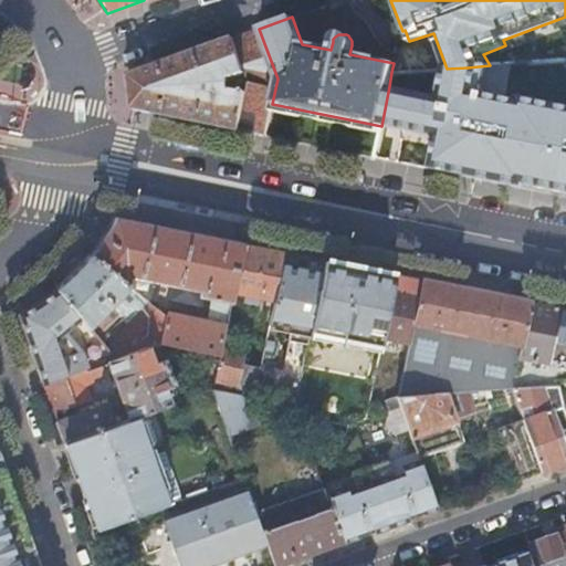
[(266,135),(272,104),(278,79),(259,29),(129,75),(134,108),(266,135)]
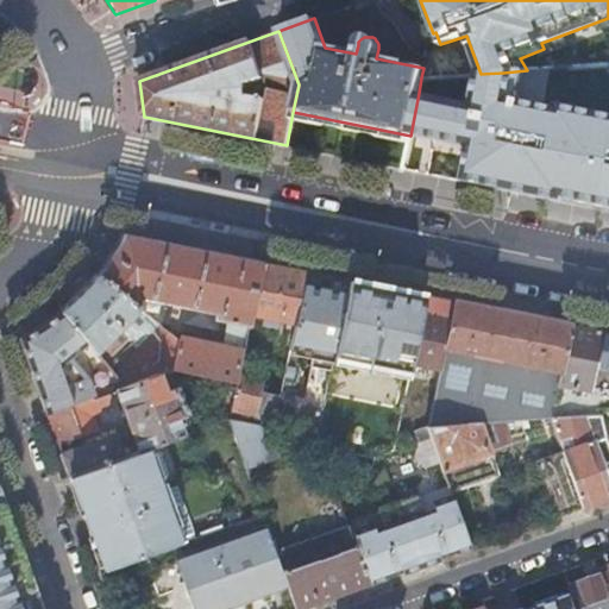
[(503,73),(481,74),(475,105),(419,93),(410,136),(469,146),(463,181),(608,211),(608,120),(558,111),(557,113),(497,101),(503,73)]
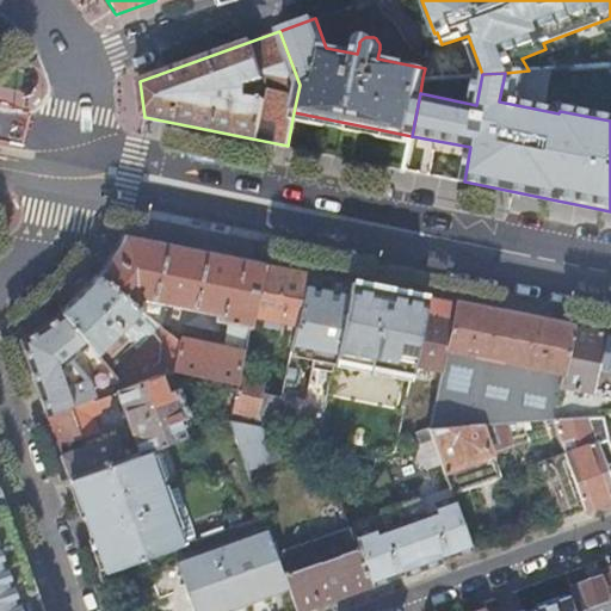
[(251,316),(263,261),(198,248),(122,233),(113,251),(105,263),(96,277),(133,304),(134,297),(156,302),(164,303),(162,309),(168,310),(171,304),(184,307),(180,325),(215,332),(217,320),(227,322),(222,345),(178,337),(178,339),(172,366),(172,370),(235,382),(236,382),(239,372),(251,316)]
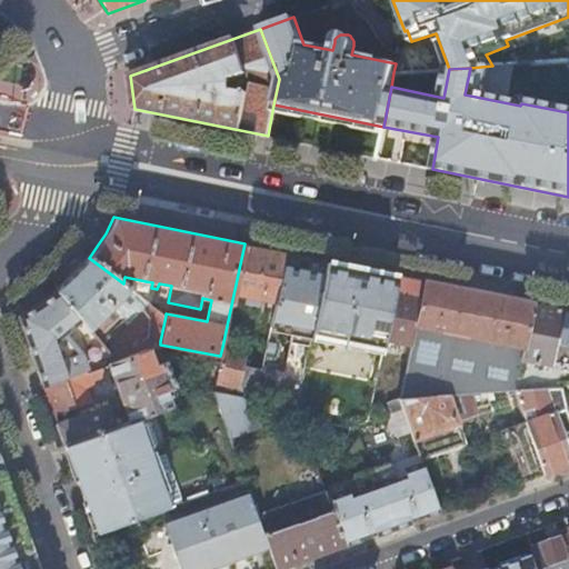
[(275,307),(286,252),(265,248),(245,243),(233,295),(267,301),(266,305),(275,307)]
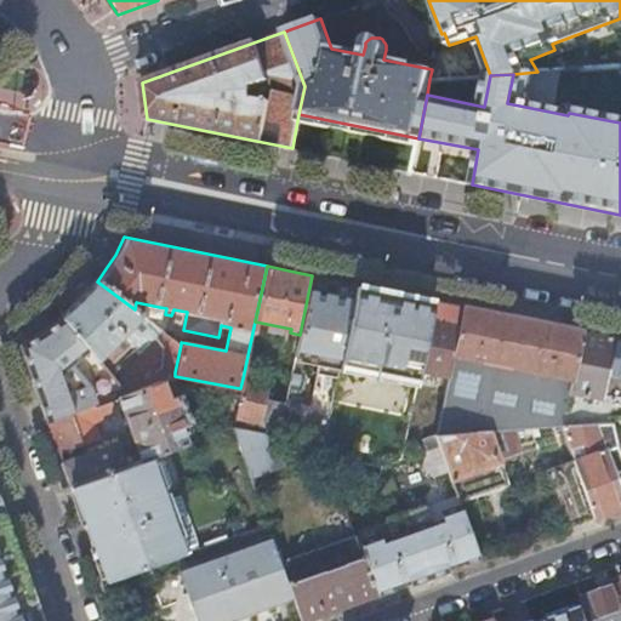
[(285,403),(278,433),(279,433),(323,440),(355,284),(312,275),(300,335),(285,403)]
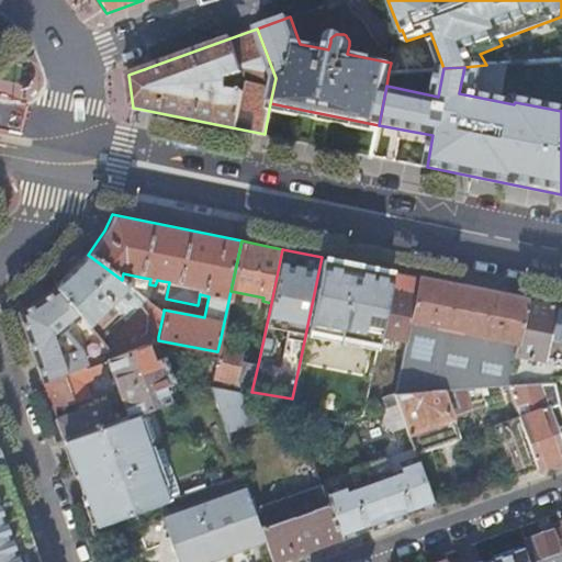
[(65,281),(57,288),(88,325),(100,314),(108,322),(120,311),(112,301),(117,296),(128,306),(141,294),(122,280),(88,255),(82,262),(74,272),(65,281)]
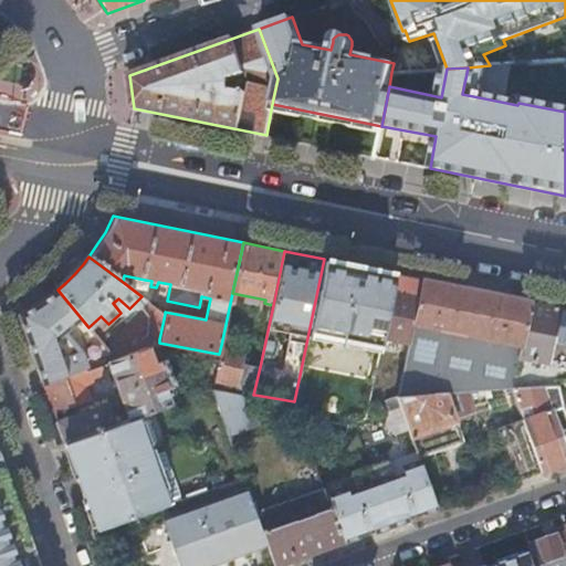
[(324,259),(294,401),(303,426),(318,420),(346,423),(346,426),(364,419),(380,338),(394,273),(360,266),(324,259)]
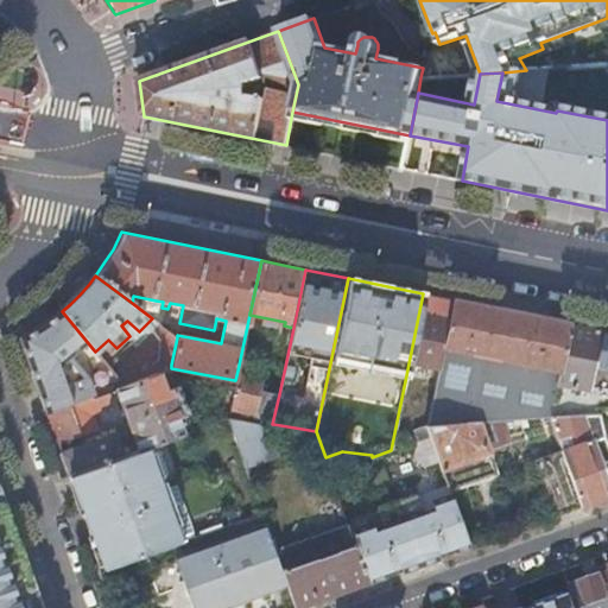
[(443,347),(453,299),(423,293),(409,363),(438,369),(443,347)]
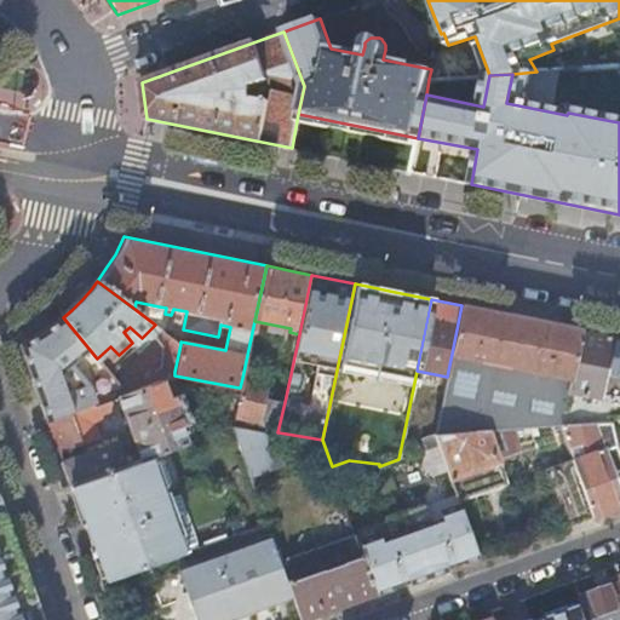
[(569,378),(579,329),(461,305),(452,354),(569,378)]
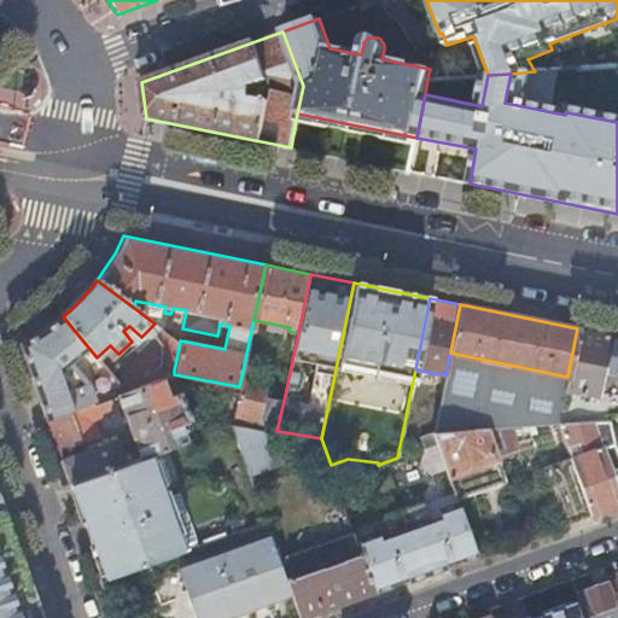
[(158,305),(155,324),(162,328),(163,320),(164,313),(165,307),(158,305)]
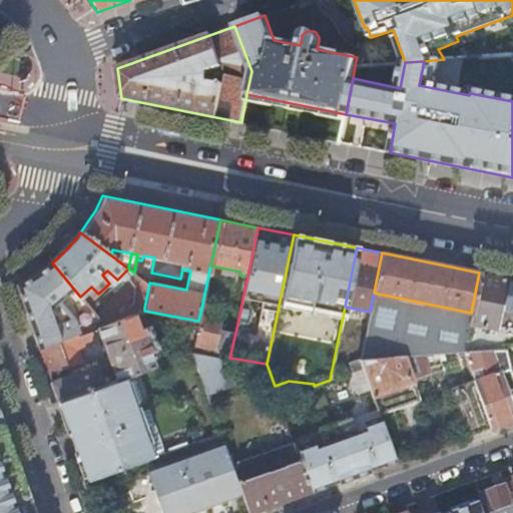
[(90,331),(98,328),(105,326),(93,312),(80,297),(52,263),(43,270),(28,279),(16,286),(31,330),(39,350),(81,334),(90,331)]
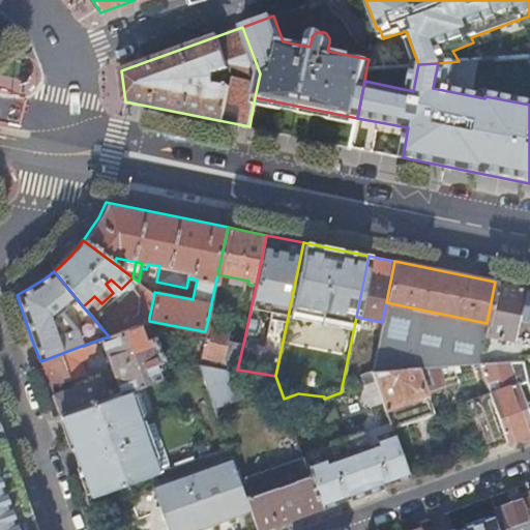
[(139,282),(123,296),(149,318),(154,294),(143,286),(139,282)]
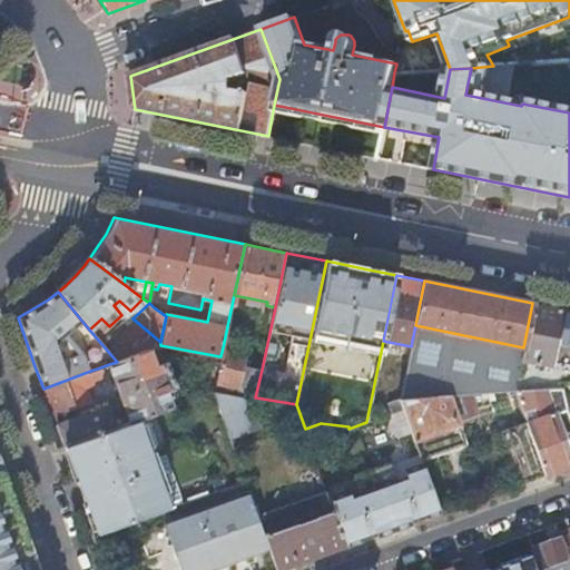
[(569,311),(563,310),(532,303),(523,347),(516,390),(566,386),(569,385),(569,311)]
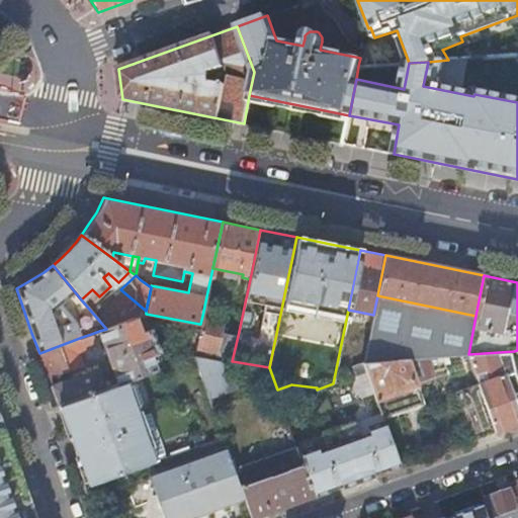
[(94,315),(106,329),(136,318),(146,314),(146,311),(120,289),(94,315)]
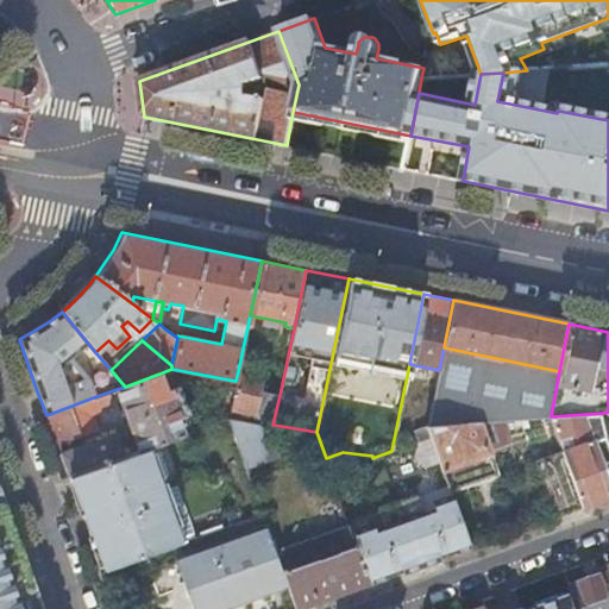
[(551,416),(559,371),(444,347),(439,370),(427,425),(477,421),(501,420),(551,416)]
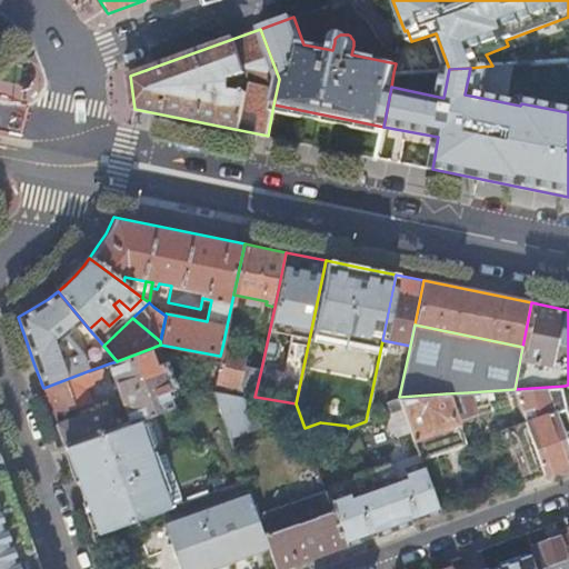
[(232,393),(255,397),(261,369),(242,366),(246,352),(222,347),(220,356),(219,356),(212,390),(232,393)]
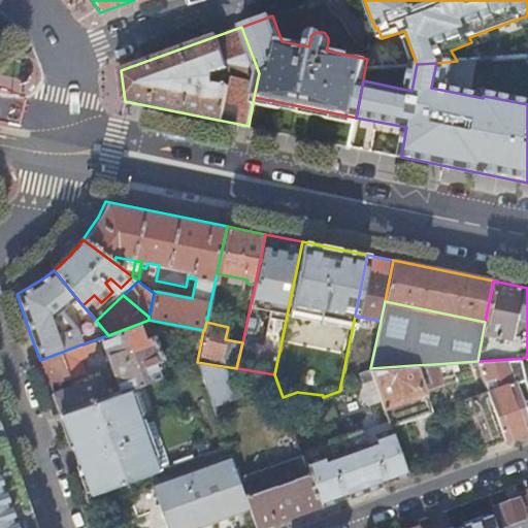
[(101,337),(121,390),(132,386),(157,376),(152,362),(162,359),(153,333),(142,337),(138,324),(108,335),(101,337)]
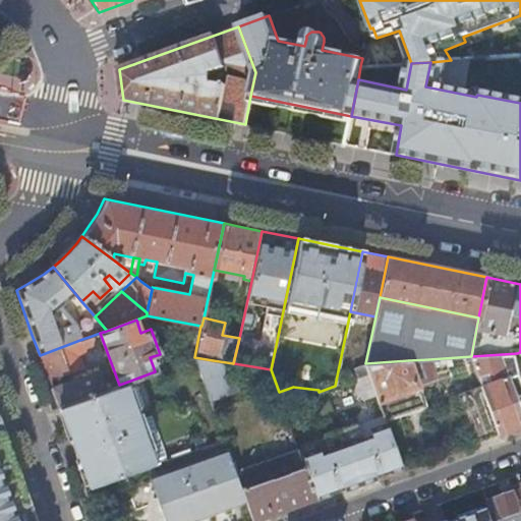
[(40,355),(49,381),(68,373),(82,368),(77,354),(83,352),(82,347),(94,343),(92,336),(82,339),(40,355)]
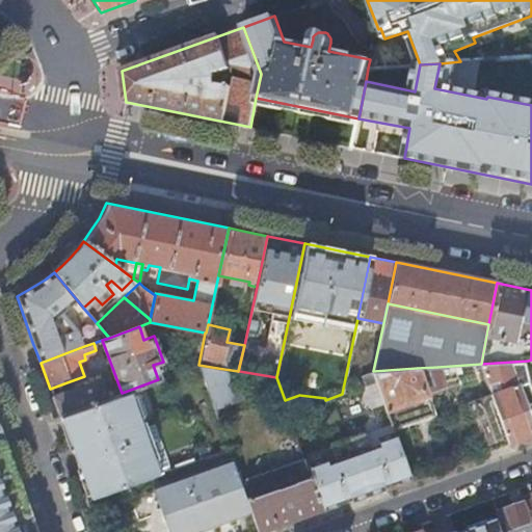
[(531,392),(529,382),(528,361),(481,364),(491,393),(509,443),(531,434),(531,422),(525,403),(531,400),(531,392)]
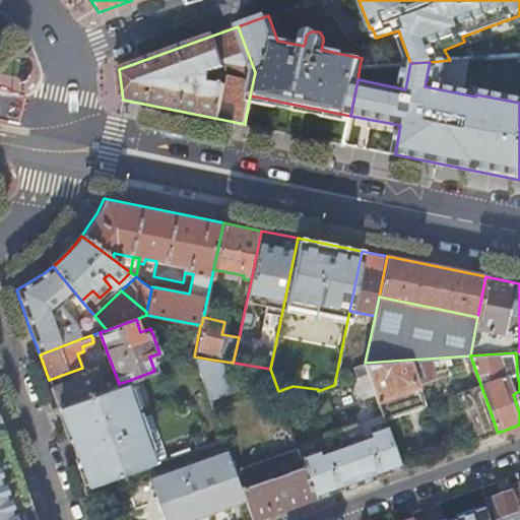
[(199,371),(209,398),(238,388),(242,383),(234,363),(233,363),(212,360),(194,356),(199,371)]
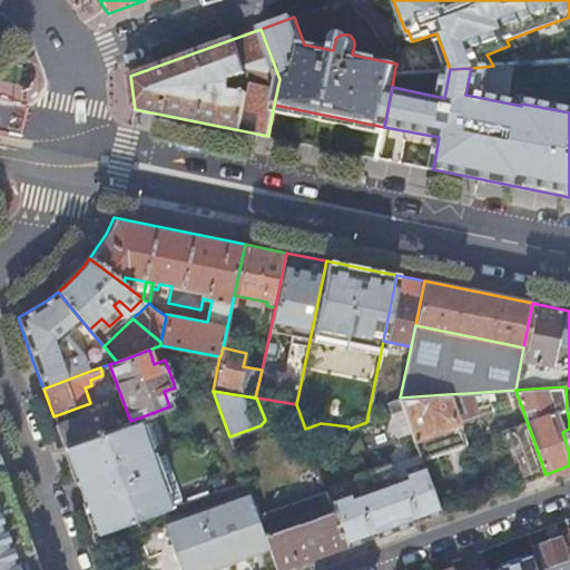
[(477,415),(469,393),(446,394),(400,397),(403,408),(421,458),(451,446),(444,426),(457,422),(477,415)]
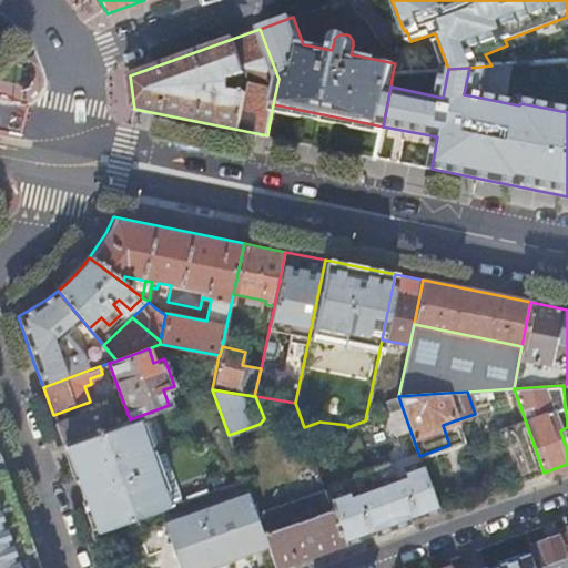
[(56,422),(63,444),(114,425),(113,419),(108,421),(102,405),(56,422)]
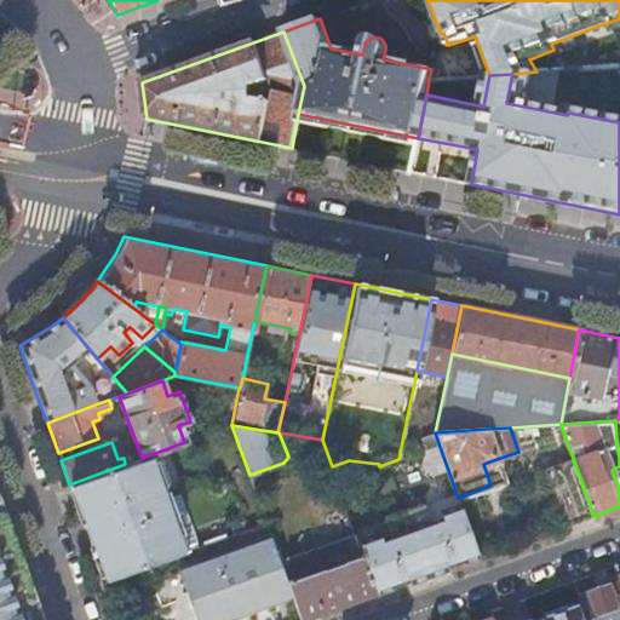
[(69,484),(104,581),(189,551),(181,526),(185,523),(176,494),(170,495),(165,484),(158,461),(156,459),(155,453),(142,458),(125,464),(69,484)]
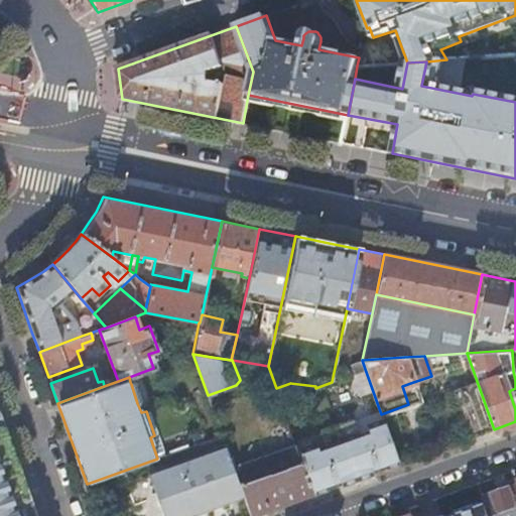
[(131,384),(137,403),(141,401),(134,381),(130,382),(131,384)]
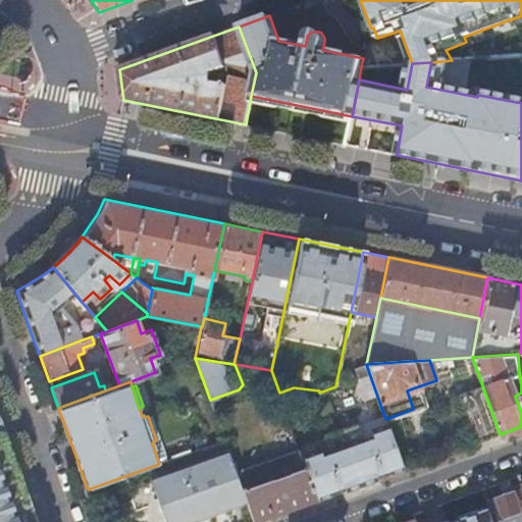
[(500,434),(482,385),(457,395),(475,444),(500,434)]
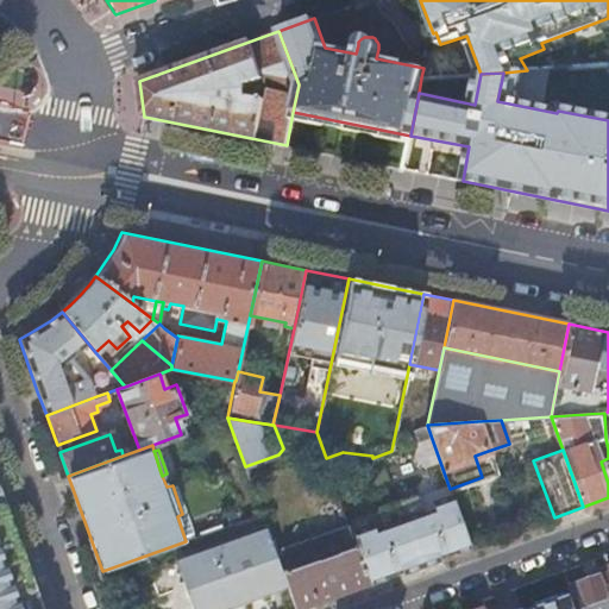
[(496,472),(488,451),(475,456),(482,477),(496,472)]
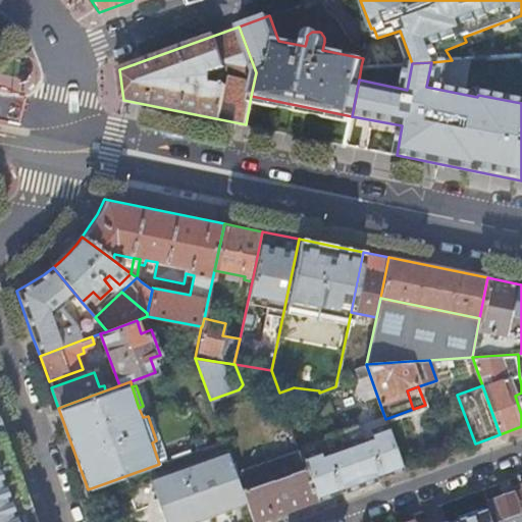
[(390,473),(404,469),(387,424),(371,430),(372,434),(363,438),(358,423),(324,435),(330,451),(320,454),(318,450),(302,456),(306,466),(317,500),(330,496),(331,488),(343,484),(344,486),(375,474),(375,472),(385,468),(390,473)]
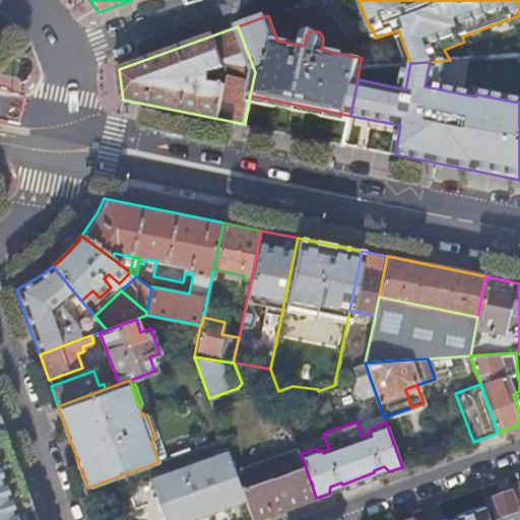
[(0,428),(0,519),(34,519),(1,428),(0,428)]
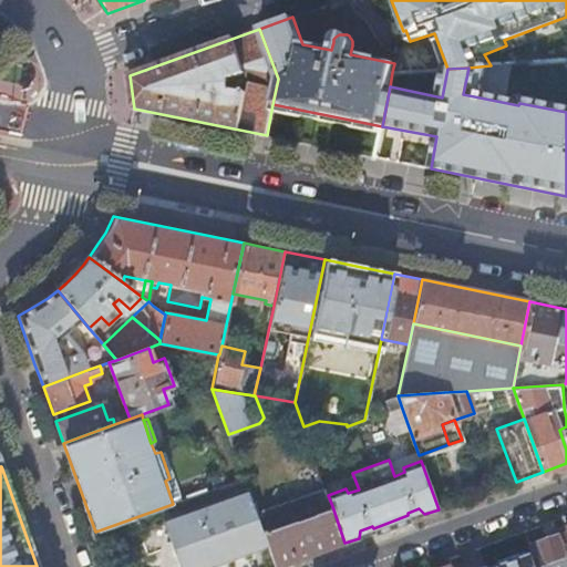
[(268,545),(276,566),(278,566),(344,543),(332,506),(328,495),(325,486),(257,512),(264,531),(268,545)]
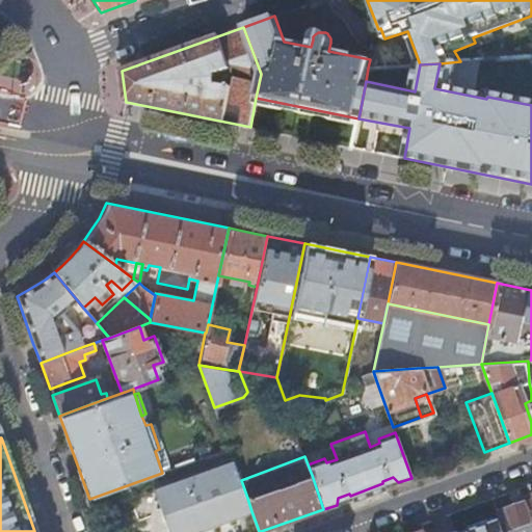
[(193,531),(251,511),(247,498),(241,480),(234,459),(155,488),(170,531),(193,531)]
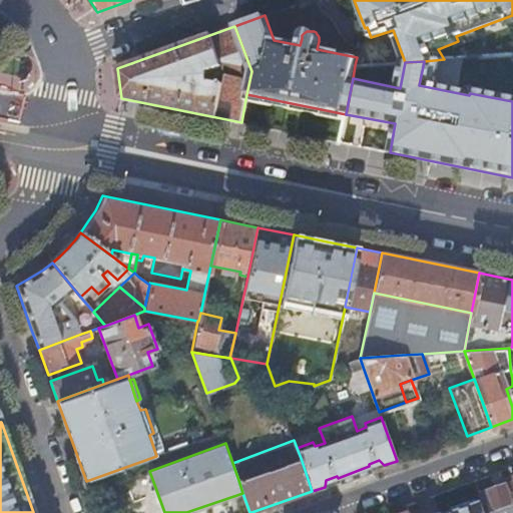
[(485,505),(487,512),(512,512),(512,482),(481,495),(485,505)]
